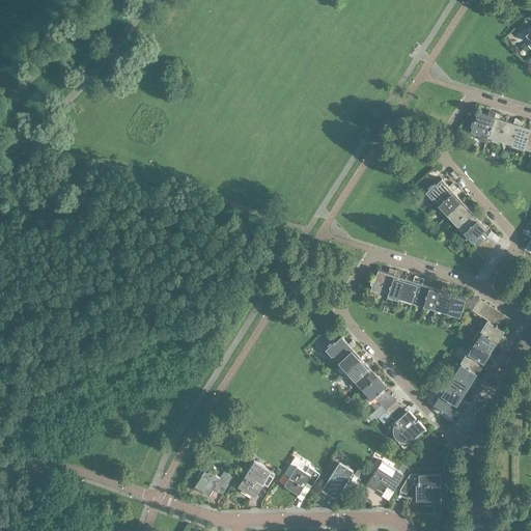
[(488,134),(495,111),(490,110),(487,116),(485,115),(486,114),(478,111),(476,119),(473,118),(473,120),(474,120),(471,131),(480,134),(481,132),(488,134)]
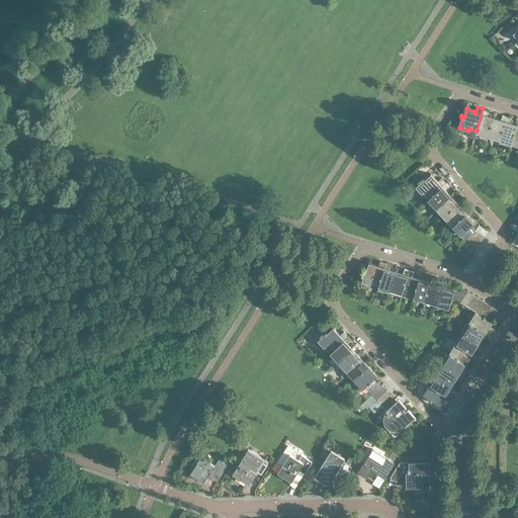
[(489,135),(494,119),(494,117),(487,115),(489,110),(483,108),(477,131),(489,135)]
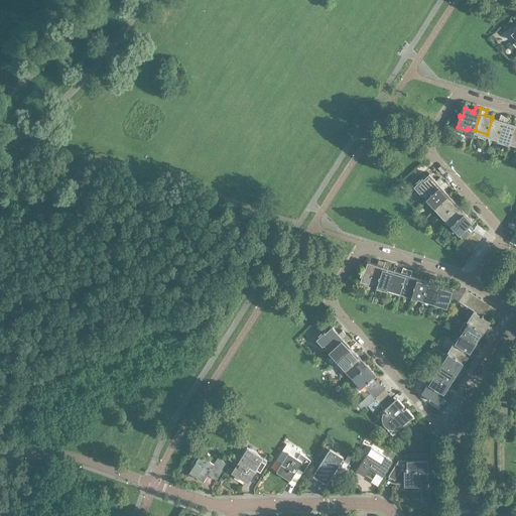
[(498,138),(505,116),(501,114),(499,119),(492,117),(492,119),(487,134),(498,138)]
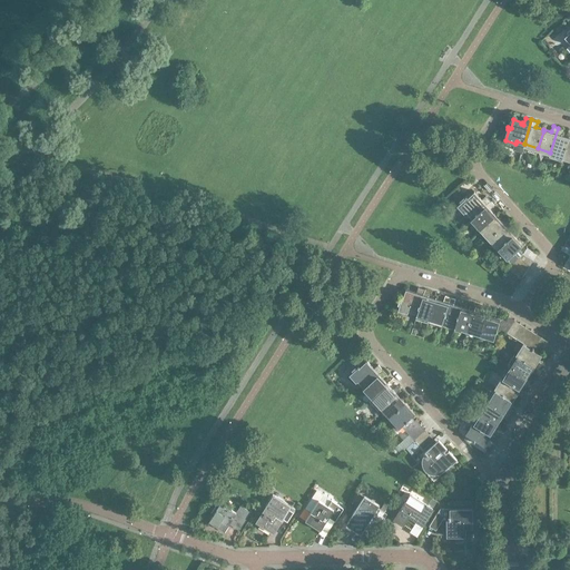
[(563,156),(568,139),(569,137),(561,135),(563,129),(558,128),(550,153),(563,156)]
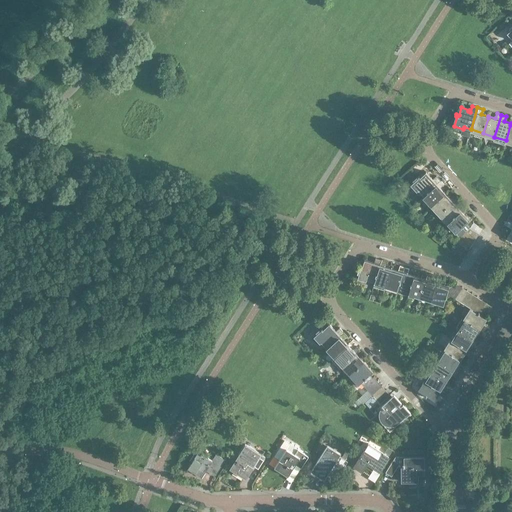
[(424,196),(441,180),(436,176),(432,180),(430,178),(431,177),(426,172),(420,177),(418,175),(417,176),(418,177),(410,184),(417,191),(418,190),(424,196)]
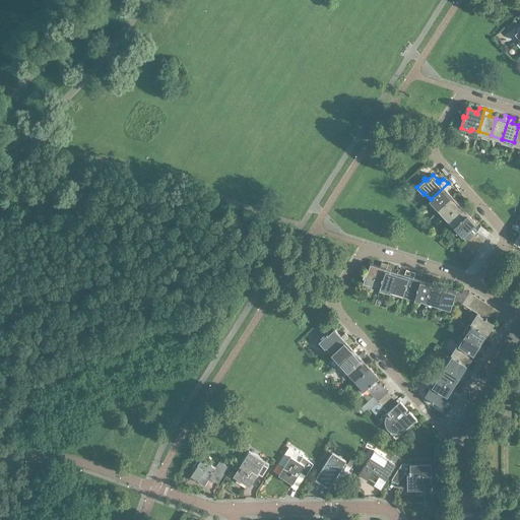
[(452,195),(447,190),(451,187),(448,183),(431,199),(439,208),(452,195)]
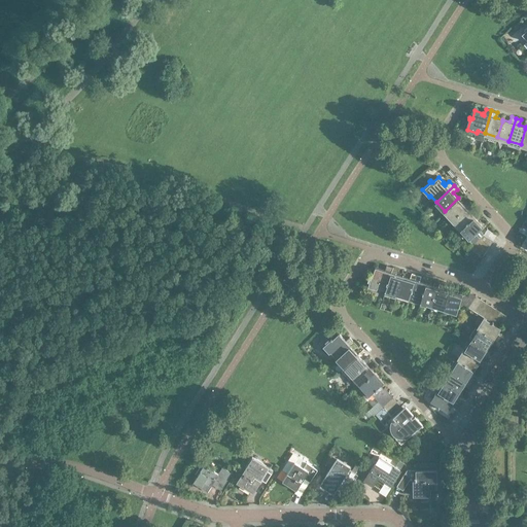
[(453,219),(469,204),(467,200),(463,204),(458,198),(445,211),(453,219)]
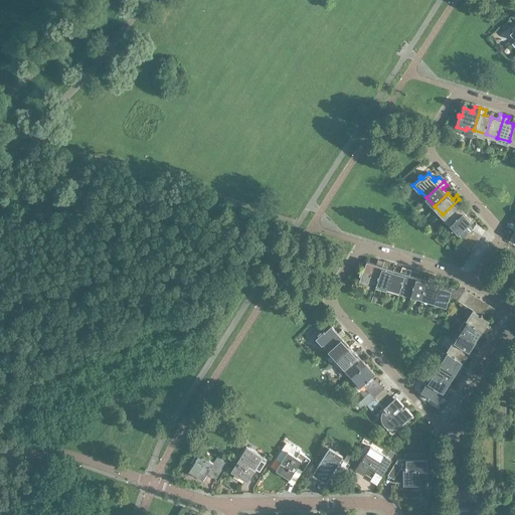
[(451,223),(464,211),(459,206),(463,202),(459,199),(443,214),(451,223)]
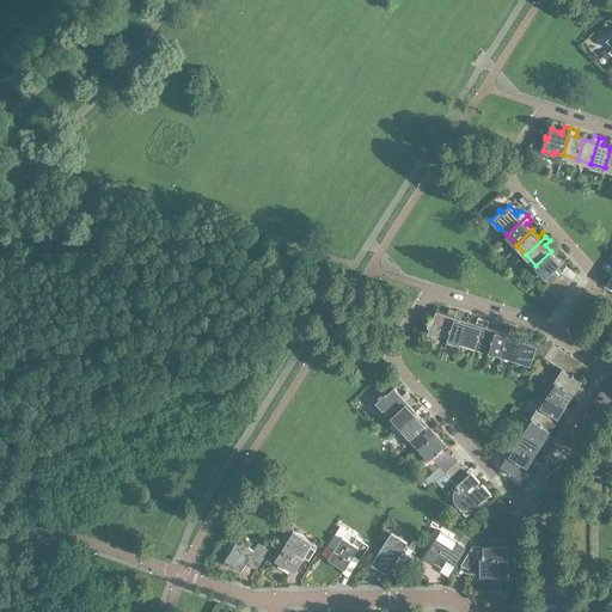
[(557,267),(562,262),(551,251),(536,265),(545,276),(549,274),(557,267)]
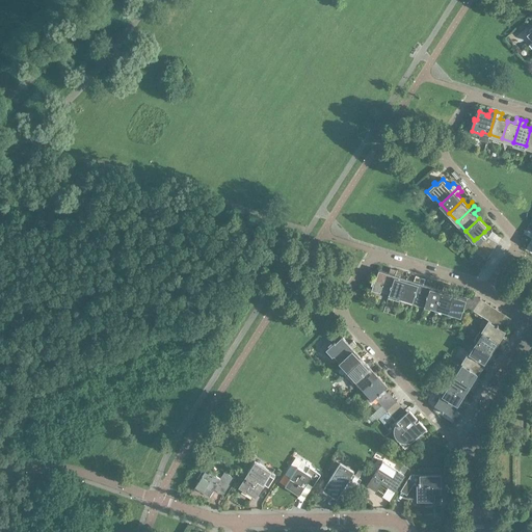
[(481,243),(482,240),(486,234),(484,232),(477,238),(481,243)]
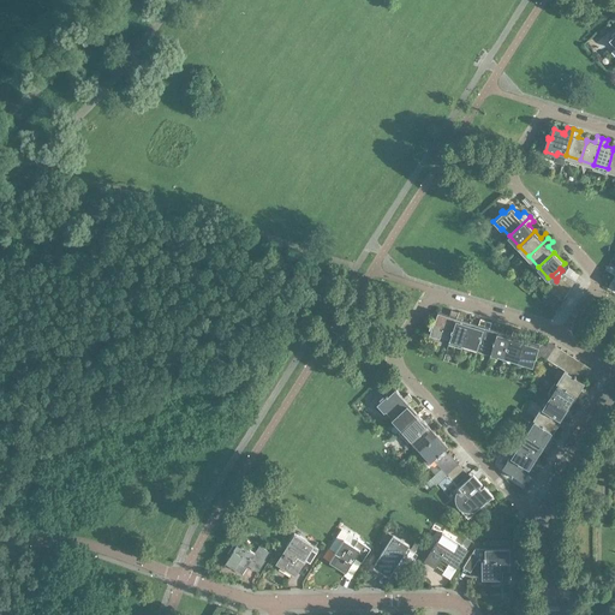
[(574,280),(566,274),(562,270),(557,278),(569,286),(574,280)]
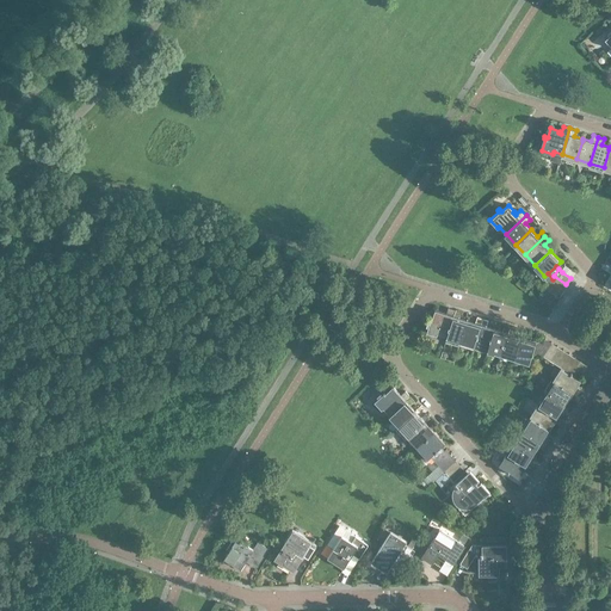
[(566,284),(554,276),(553,279),(550,282),(562,290),(566,284)]
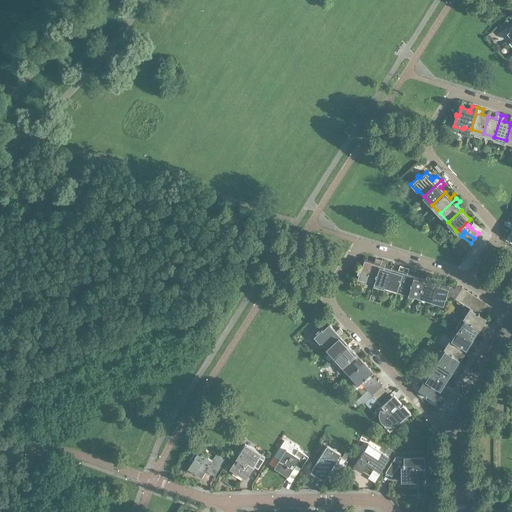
[(471,243),(461,236),(458,241),(468,248),(471,243)]
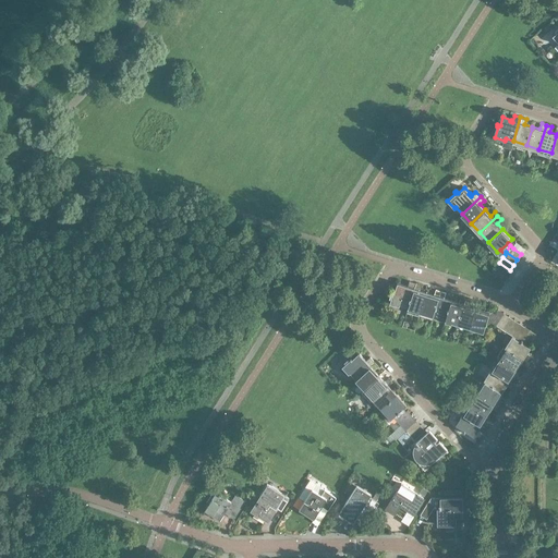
[(510,270),(499,263),(496,268),(507,276),(510,270)]
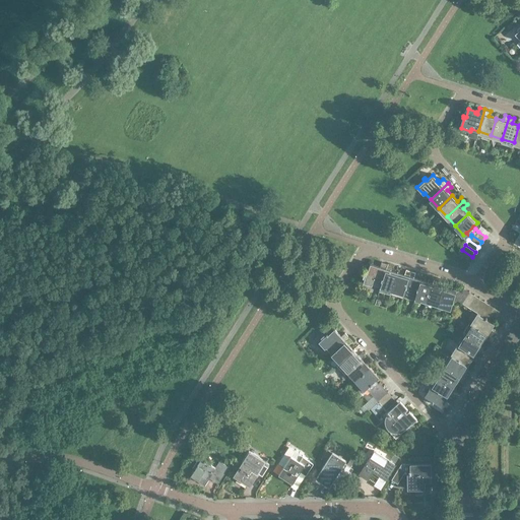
[(472,257),(462,250),(458,255),(469,262),(472,257)]
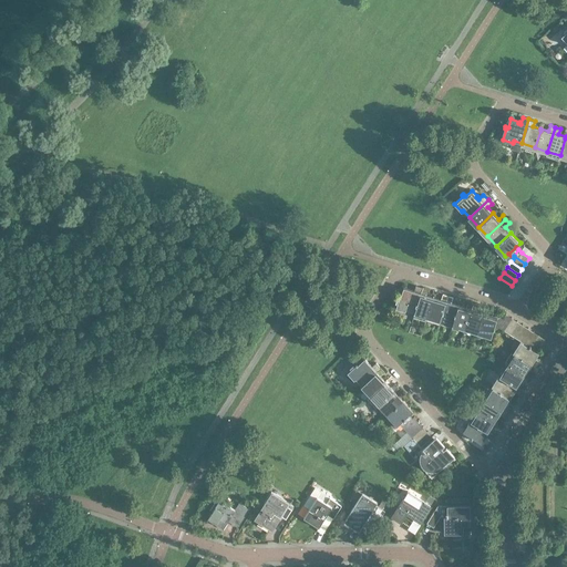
[(414,311),(422,287),(416,286),(414,292),(412,291),(412,290),(404,287),(401,296),(399,295),(398,297),(400,297),(397,308),(405,311),(406,309),(414,311)]
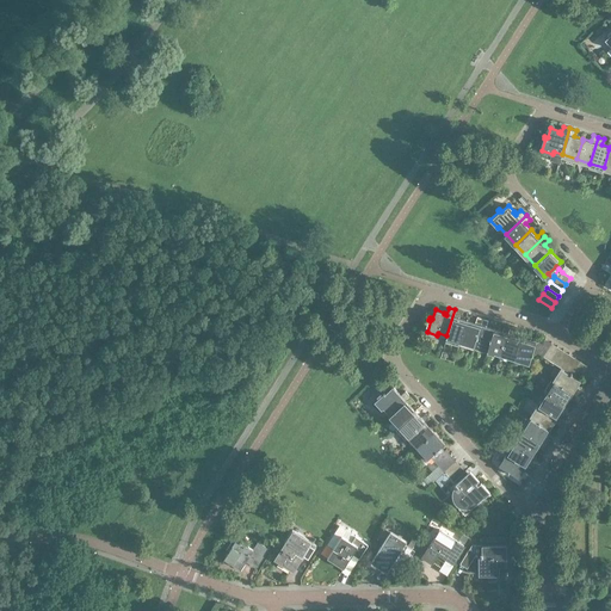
[(461,340),(467,322),(468,320),(460,318),(461,312),(455,309),(446,335),(461,340)]
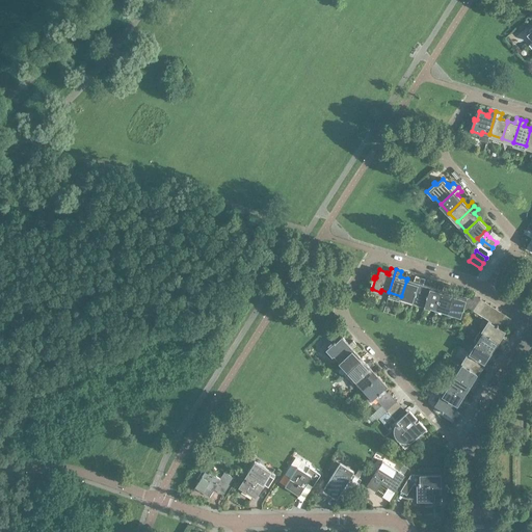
[(414,300),(420,277),(416,275),(414,281),(407,278),(406,281),(401,296),(414,300)]
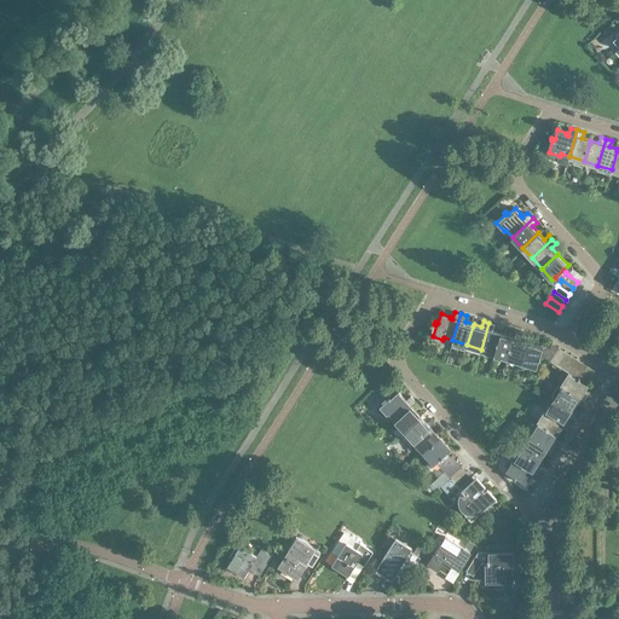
[(495,353),(501,335),(501,333),(493,330),(495,324),(489,323),(481,350),(495,353)]
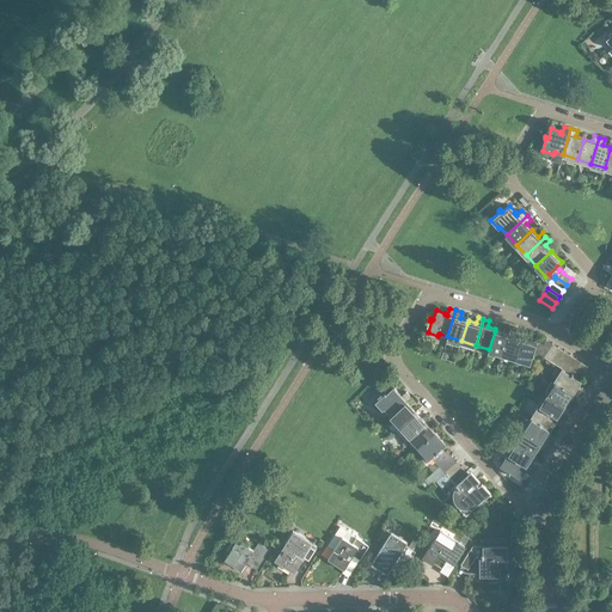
[(502,354),(510,329),(506,326),(503,331),(495,329),(495,331),(489,349),(502,354)]
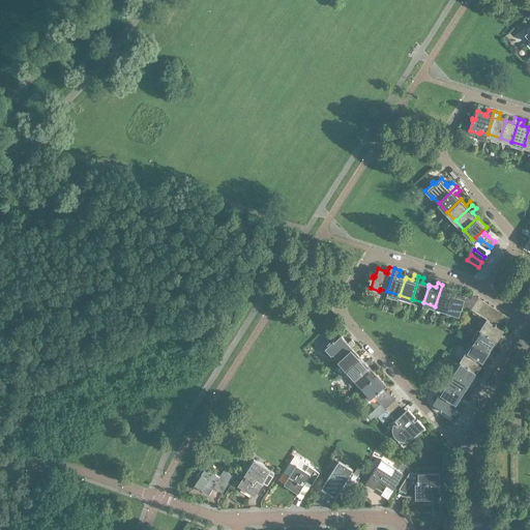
[(447,311),(452,294),(452,292),(445,290),(447,286),(442,285),(435,306),(447,311)]
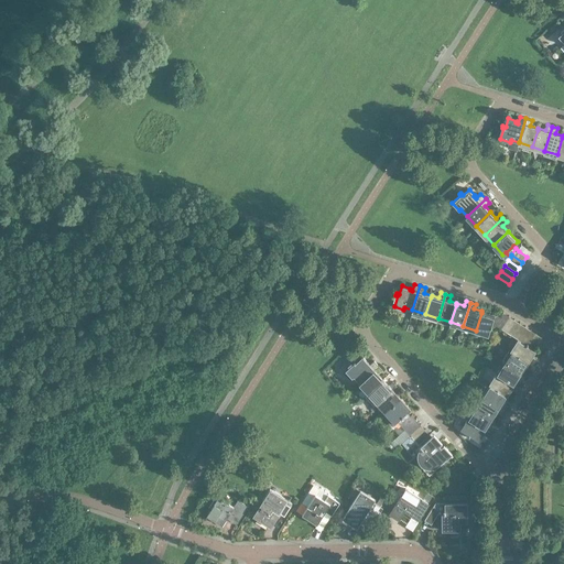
[(491,326),(495,315),(489,313),(489,314),(481,311),(481,313),(476,331),(489,334),(491,326)]
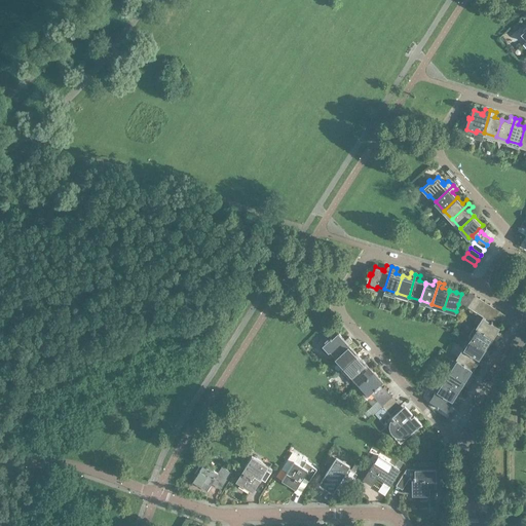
[(467,306),(474,296),(467,293),(466,295),(466,296),(463,300),(462,304),(463,304),(467,306)]
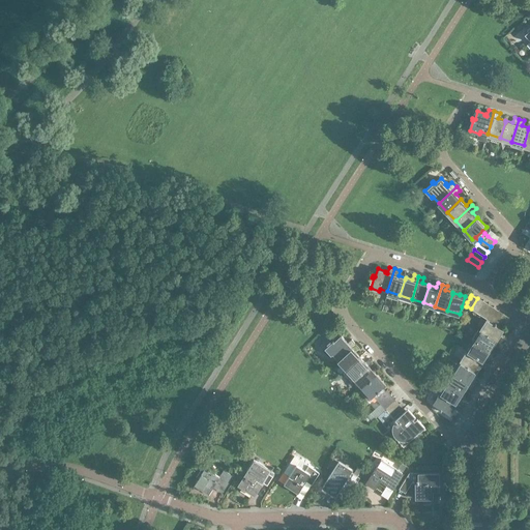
[(467,302),(470,298),(470,297),(465,296),(462,306),(463,307),(464,305),(466,306),(467,302)]
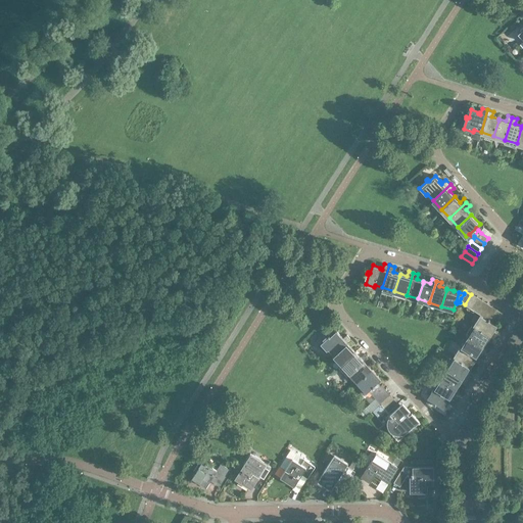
[(470,307),(476,298),(471,294),(465,304),(470,307)]
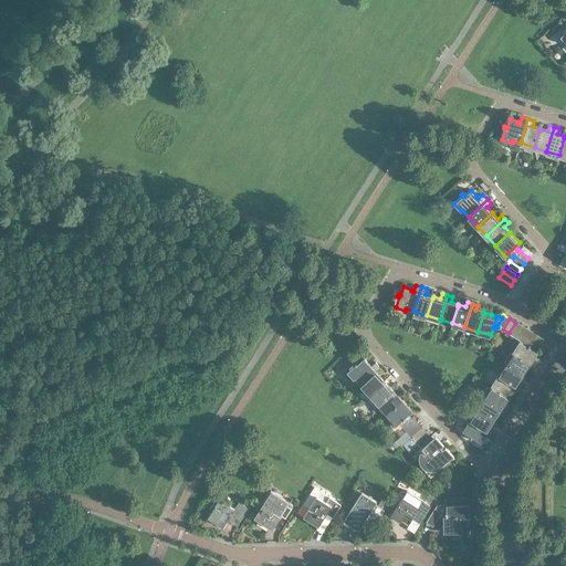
[(514,337),(521,326),(515,323),(509,333),(514,337)]
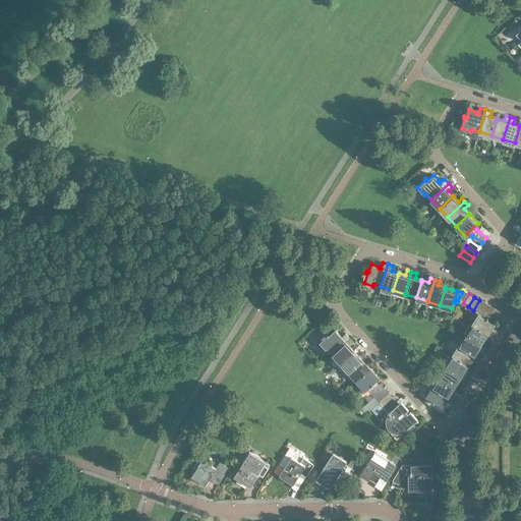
[(478,313),(484,303),(479,300),(473,310),(478,313)]
